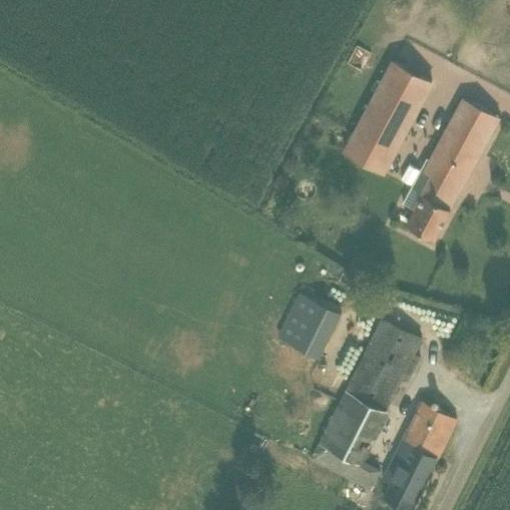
[(342,154),(380,174),(429,83),(392,62),(342,154)]
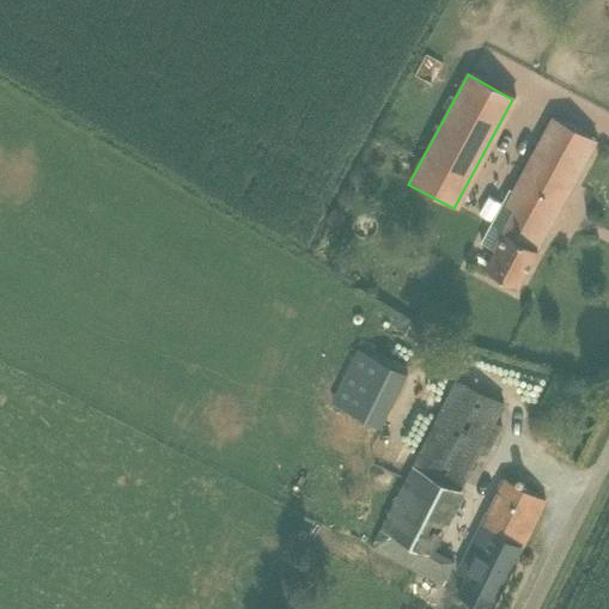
[(497,247),(483,270),(516,287),(594,142),(550,119),(501,206),(516,214),(504,235),(494,229),(488,241),(497,247)]
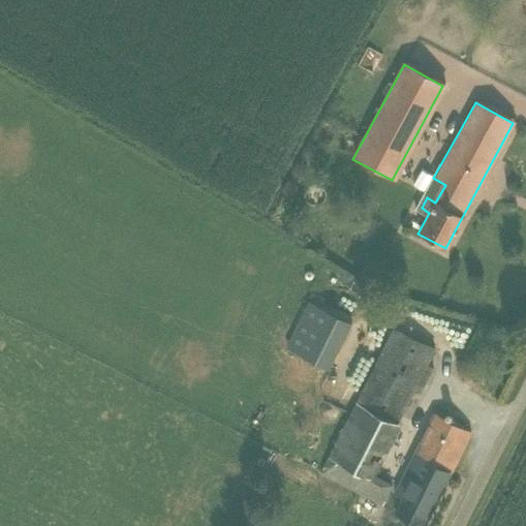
[(332,369),(353,321),(306,301),(285,348),(332,369)]
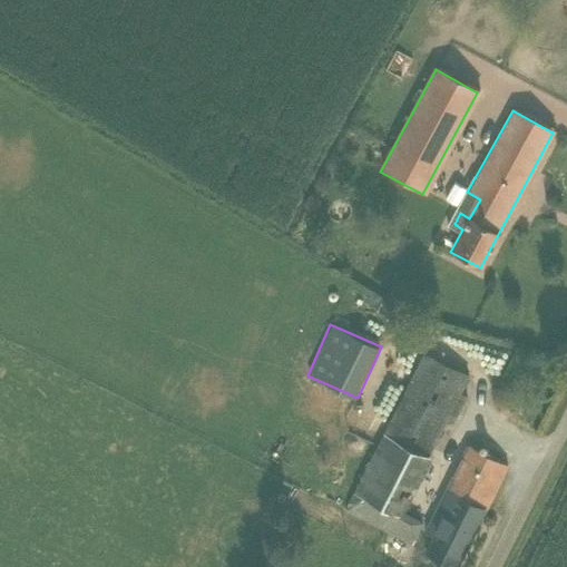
[(459,396),(468,378),(424,355),(342,514),(410,549),(420,530),(397,518),(448,418),(453,421),(465,398),(459,396)]
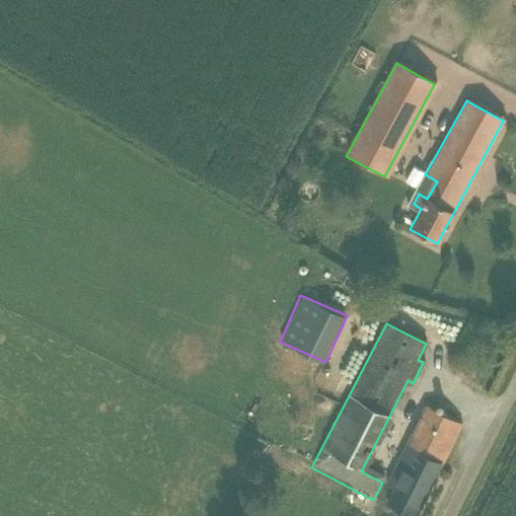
[(424,407),(383,487),(391,490),(383,504),(407,515),(414,515),(459,425),(424,407)]
